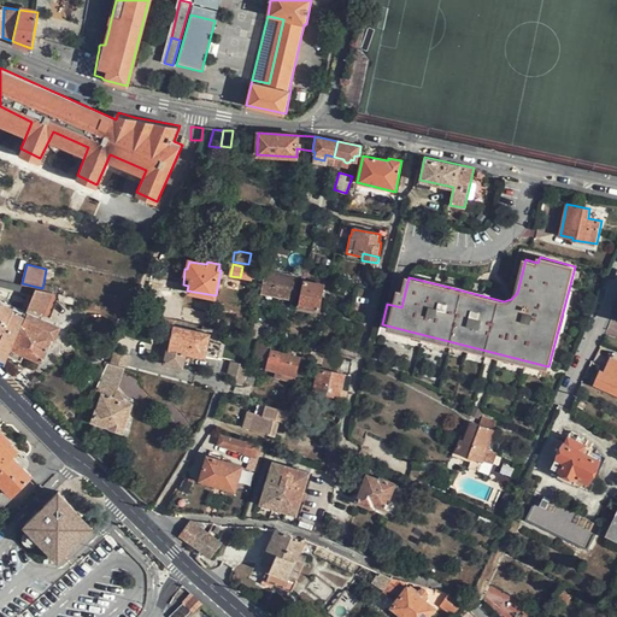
[(252,269),(242,266),(240,277),(250,280),(252,269)]
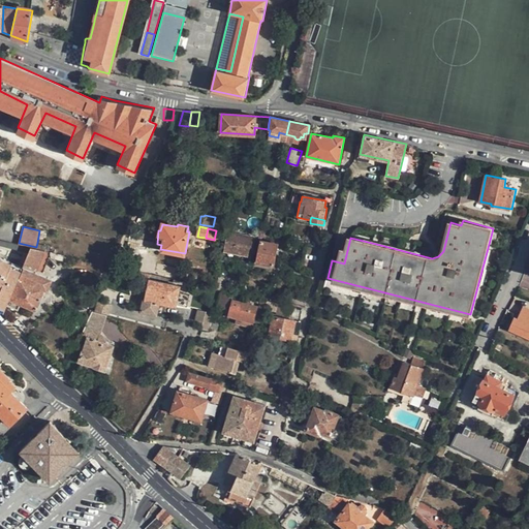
[(251,256),(254,238),(228,232),(224,251),(251,256)]
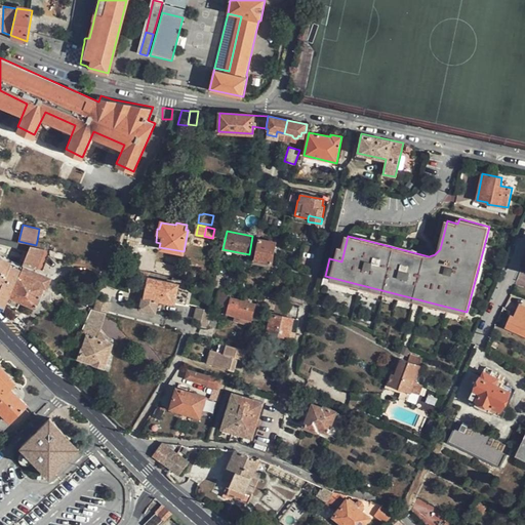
[(255,260),(272,264),(277,238),(265,236),(264,240),(259,239),(255,260)]
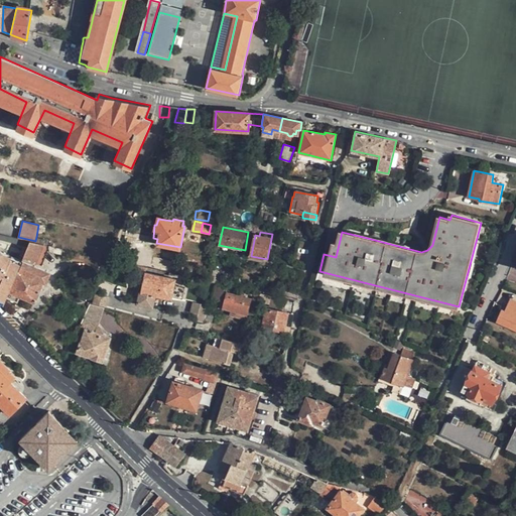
[(0,298),(4,303),(9,291),(17,272),(18,271),(22,261),(23,260),(18,258),(0,250),(0,240),(23,245),(28,247),(30,241),(0,234),(0,298)]
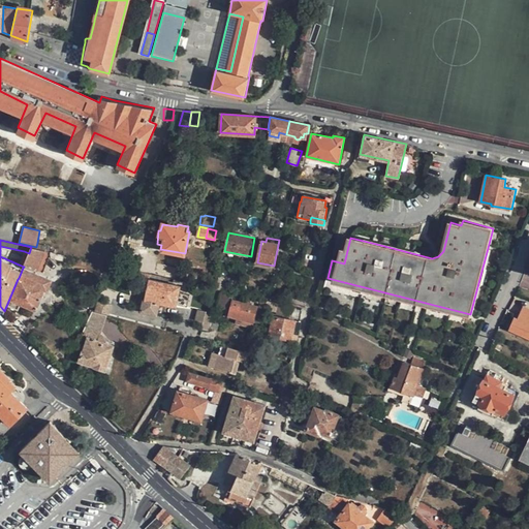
[(45,251),(50,252),(51,247),(37,243),(36,247),(36,248),(45,251)]
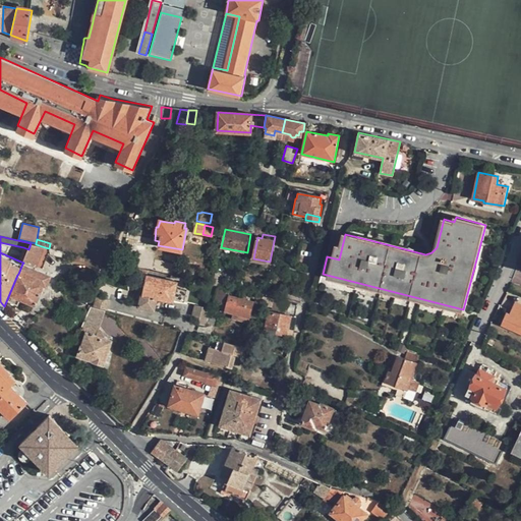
[(45,247),(36,244),(31,243),(29,249),(23,262),(37,267),(37,266),(45,247)]
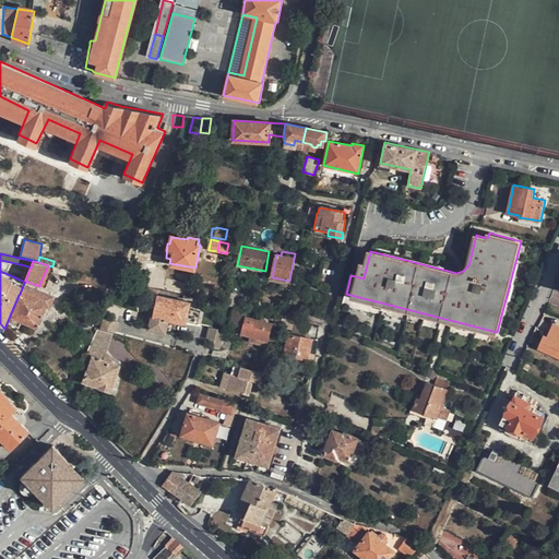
[(25,281),(31,268),(25,265),(20,280),(25,282),(25,281)]
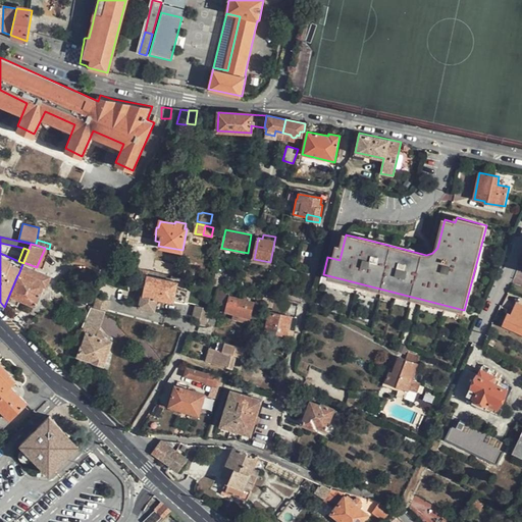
[(51,249),(49,249),(45,248),(37,266),(43,268),(49,255),(51,249)]
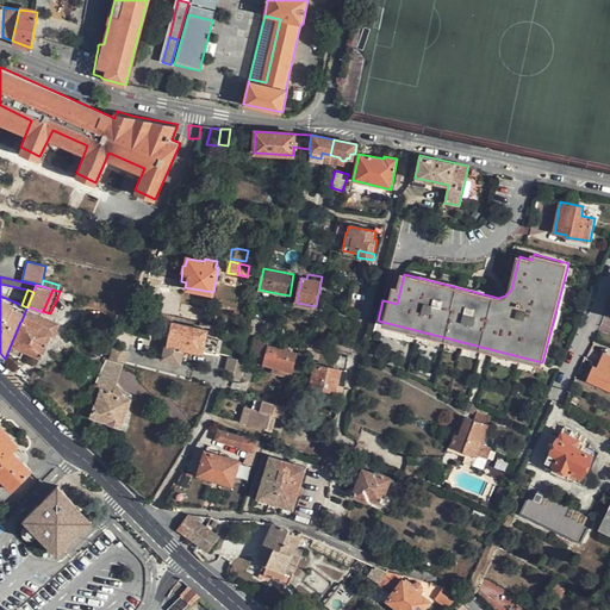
[(75,294),(60,291),(57,298),(74,302),(75,294)]
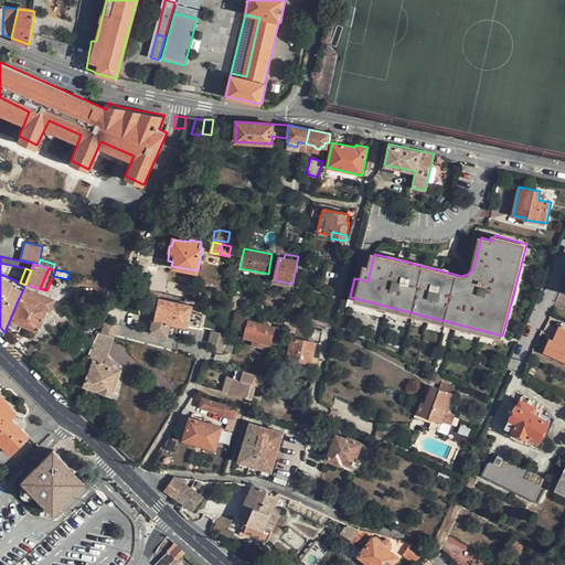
[(24,286),(20,297),(51,310),(55,298),(24,286)]
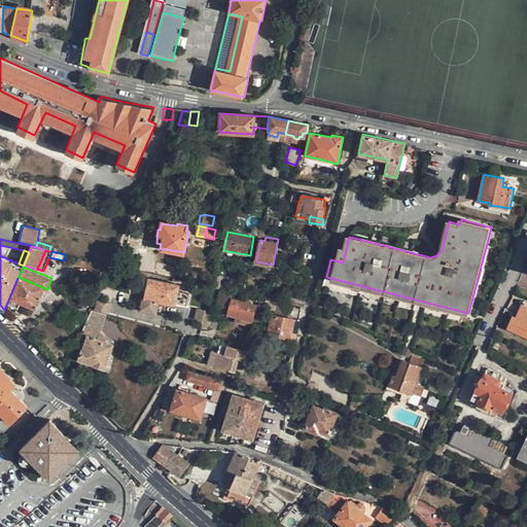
[(217,276),(214,287),(221,289),(227,291),(230,283),(223,281),(224,278),(217,276)]
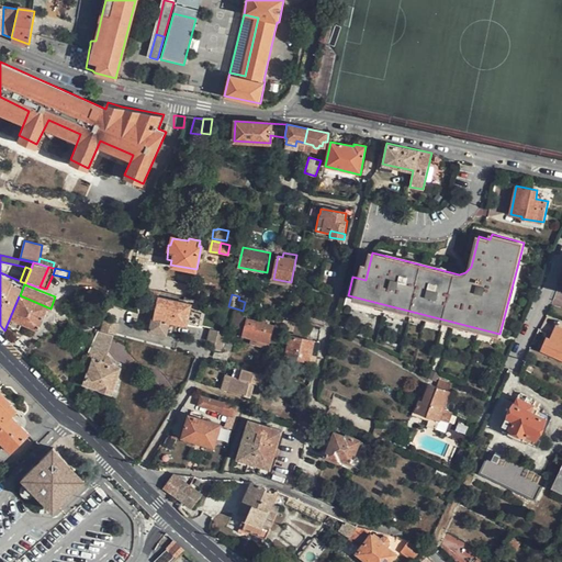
[(19,296),(10,317),(12,318),(22,323),(37,328),(46,308),(19,296)]
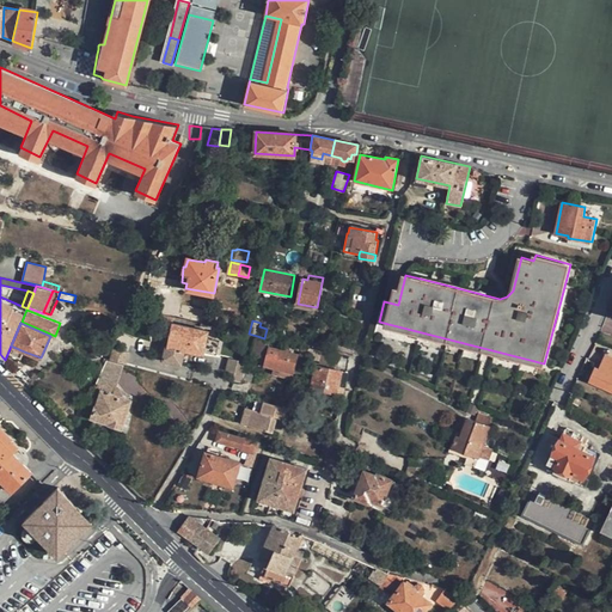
[(209,331),(172,323),(166,353),(164,353),(163,361),(181,366),(184,352),(204,355),(209,331)]
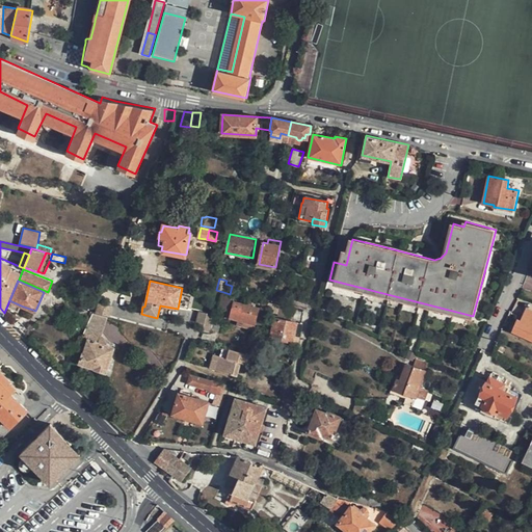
[(18,312),(21,306),(11,301),(8,308),(18,312)]
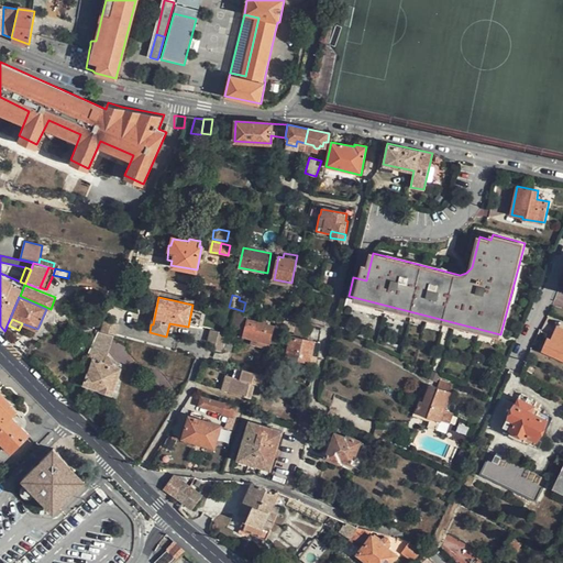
[(296,322),(287,321),(283,320),(282,328),(295,331),(296,322)]
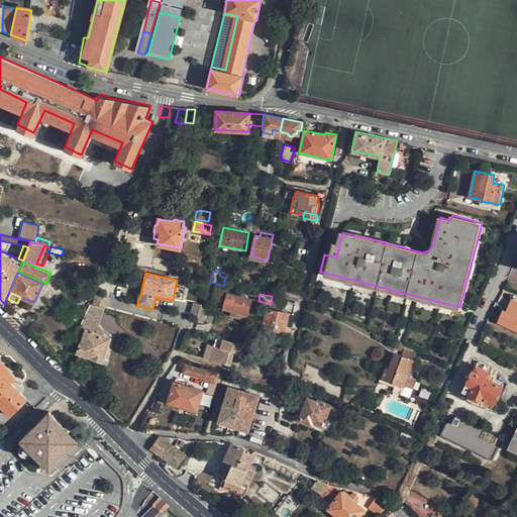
[(108,298),(96,296),(94,304),(105,307),(108,298)]
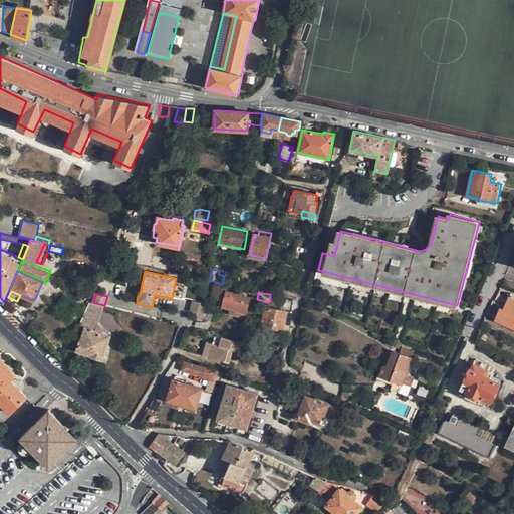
[(247,313),(250,297),(234,294),(233,299),(225,297),(223,307),(247,313)]
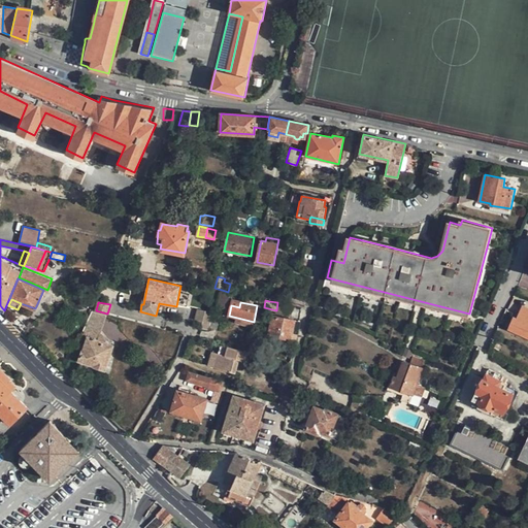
[(527,308),(524,306),(519,319),(515,318),(510,328),(527,335),(527,308)]
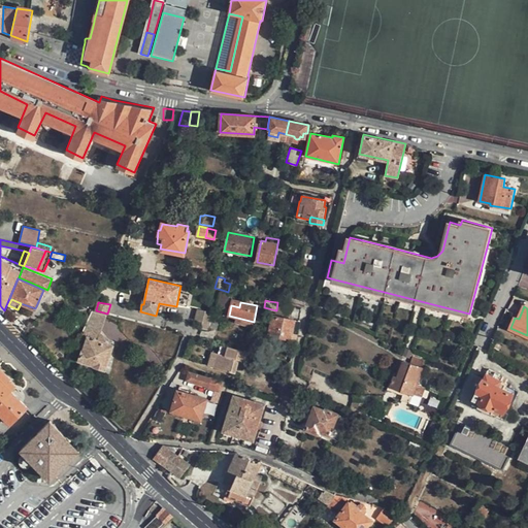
[(215,314),(199,309),(197,321),(201,323),(199,329),(209,331),(210,328),(213,317),(215,314)]
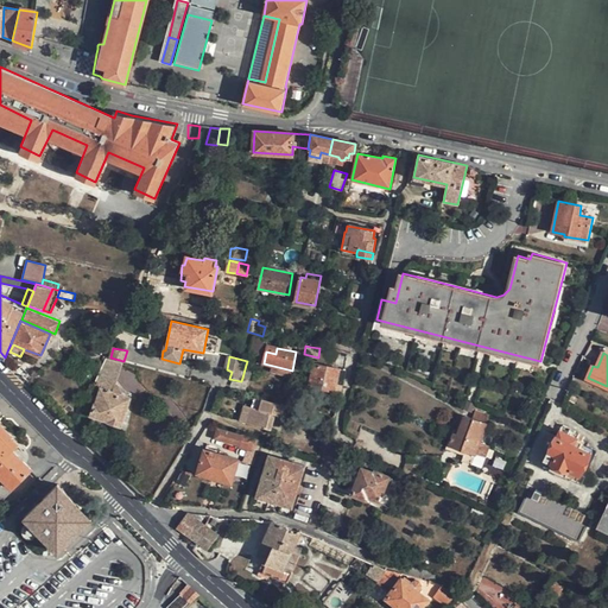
[(107,358),(103,363),(121,369),(124,362),(107,358)]
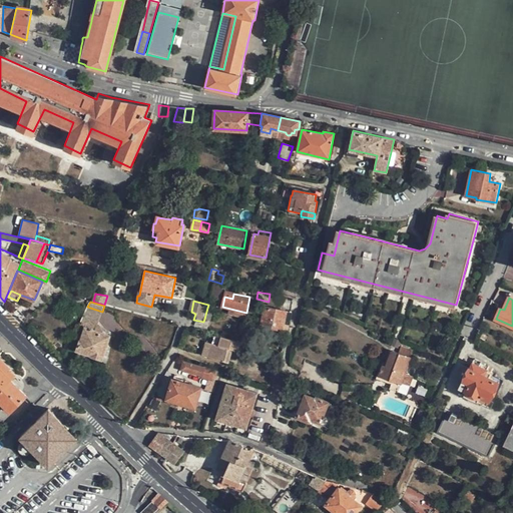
[(274,329),(283,331),(284,325),(287,311),(266,306),(260,330),(273,333),(274,329)]
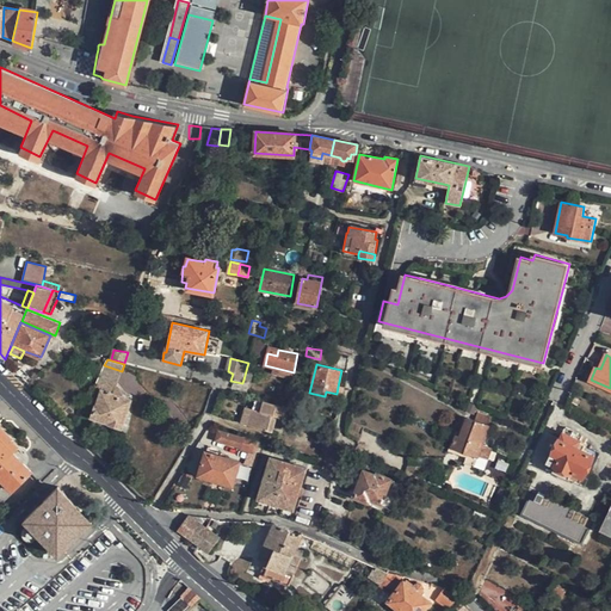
[(100,371),(97,380),(103,382),(100,392),(94,405),(90,417),(106,423),(106,424),(122,430),(131,399),(121,395),(115,394),(118,386),(122,371),(104,365),(100,371)]
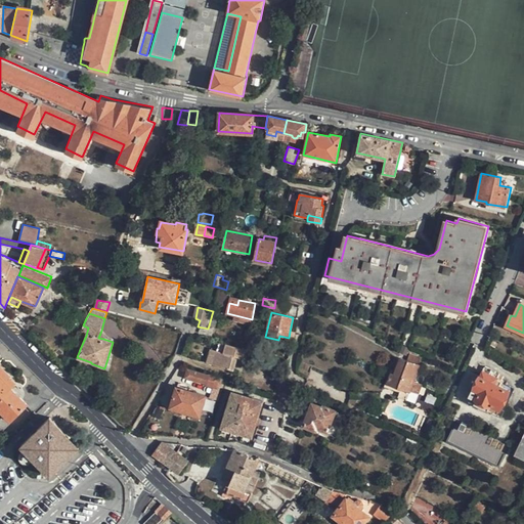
[(212,314),(209,325),(216,328),(219,316),(212,314)]
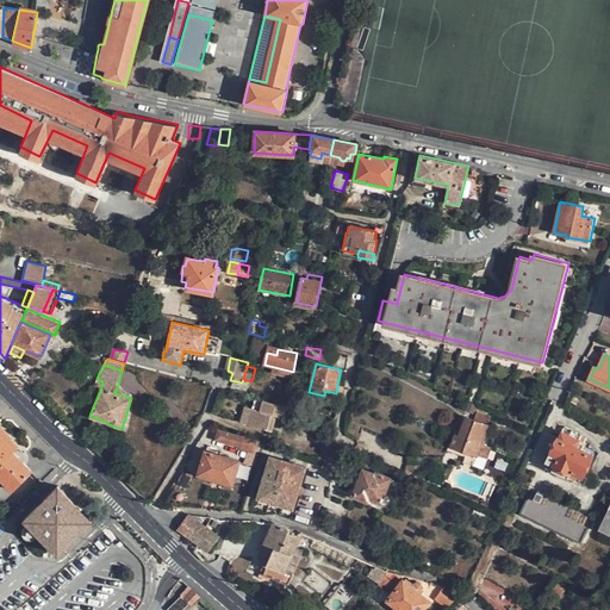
[(97,379),(93,387),(100,391),(103,381),(97,379)]
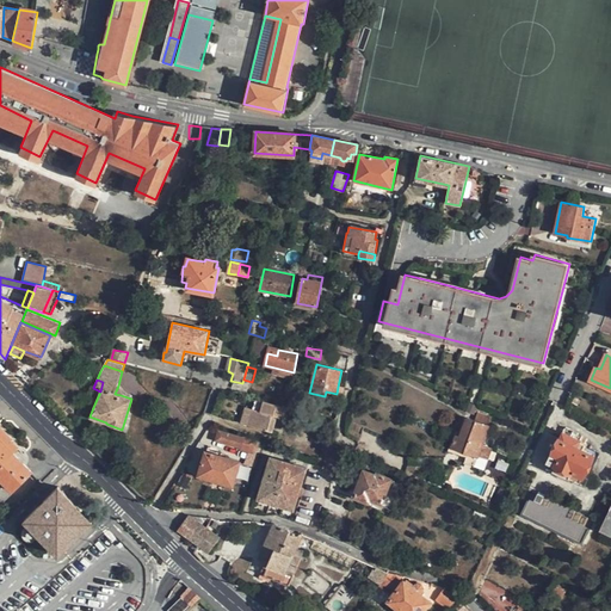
[(247,425),(273,432),(277,417),(288,419),(290,408),(260,400),(258,411),(254,409),(252,408),(247,425)]
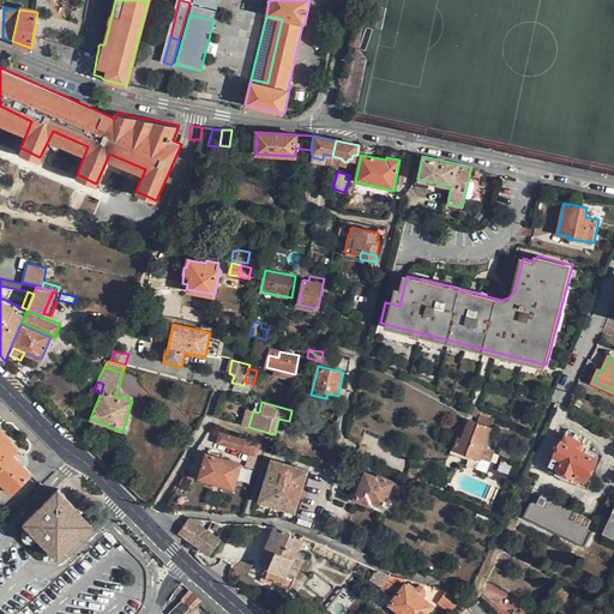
[(242,426),(248,427),(253,410),(246,409),(242,426)]
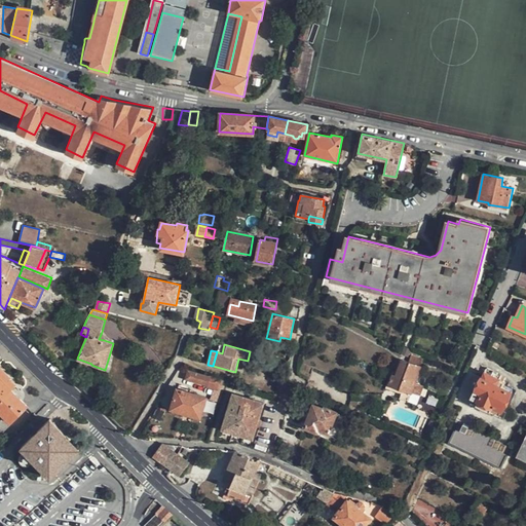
[(417,383),(422,366),(403,359),(397,376),(392,375),(389,384),(421,396),(424,386),(417,383)]
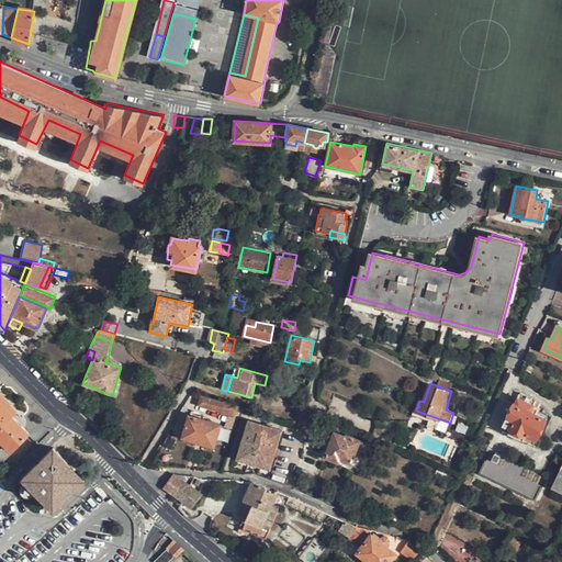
[(0,440),(11,451),(29,434),(12,416),(15,412),(9,405),(10,403),(0,393),(0,440)]
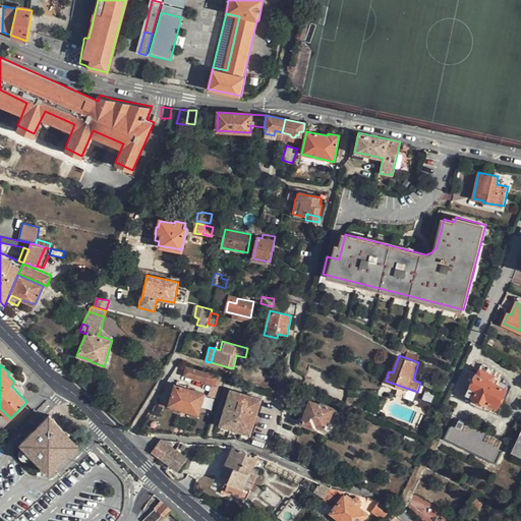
[(222,389),(225,377),(209,371),(209,373),(185,366),(183,374),(206,383),(207,384),(214,386),(222,389)]
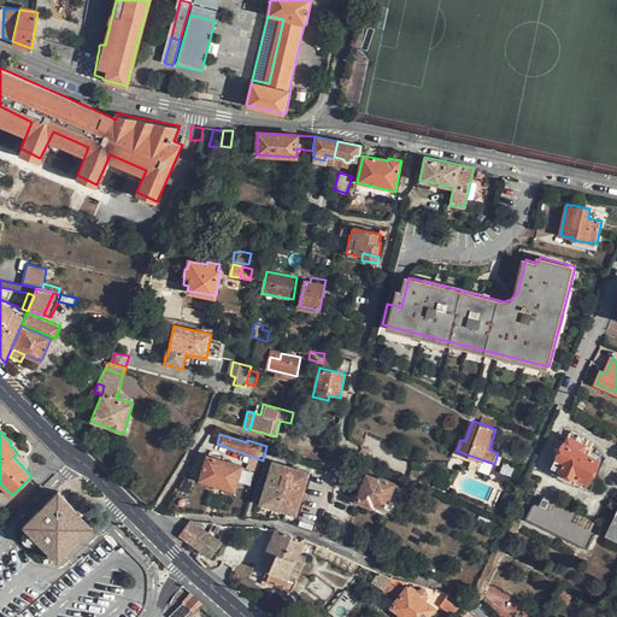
[(558,475),(592,491),(597,480),(593,477),(603,459),(592,454),(594,448),(588,445),(588,444),(573,436),(569,442),(565,440),(559,454),(565,456),(558,470),(559,470),(558,475)]
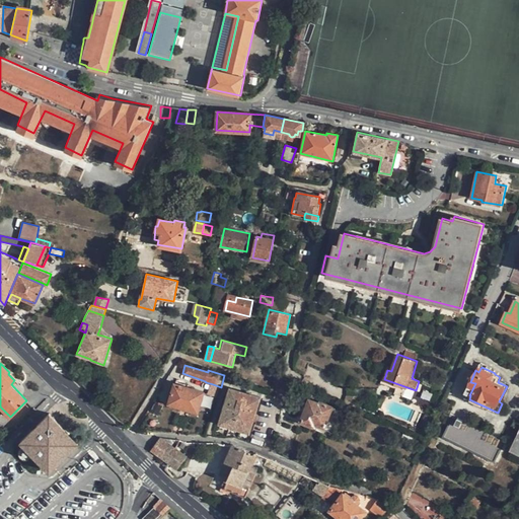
[(189,383),(176,380),(169,404),(199,414),(205,392),(189,387),(189,383)]
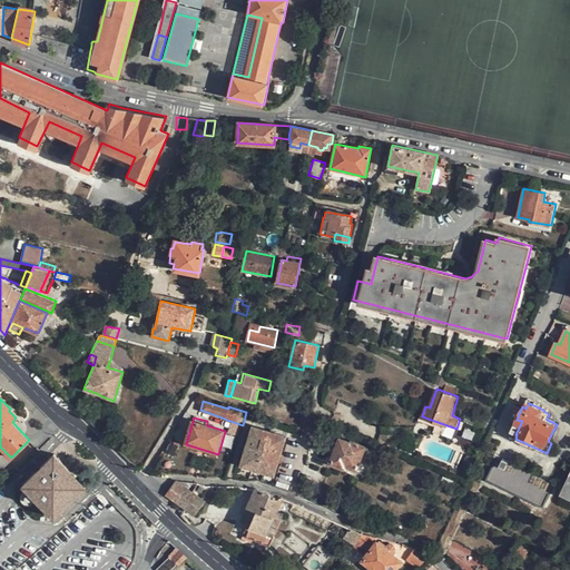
[(239,438),(243,425),(234,422),(231,435),(239,438)]
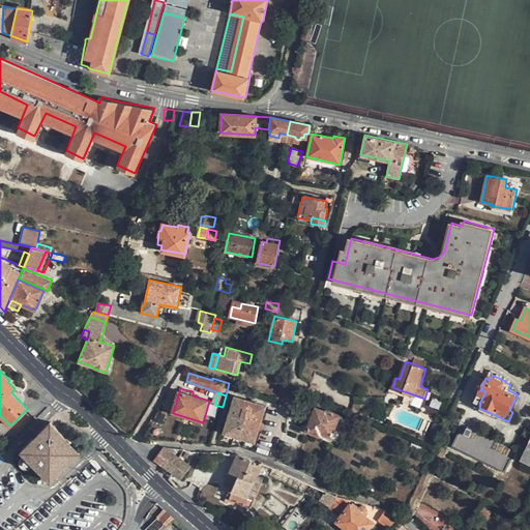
[(267,407),(236,398),(226,433),(256,442),(267,407)]
